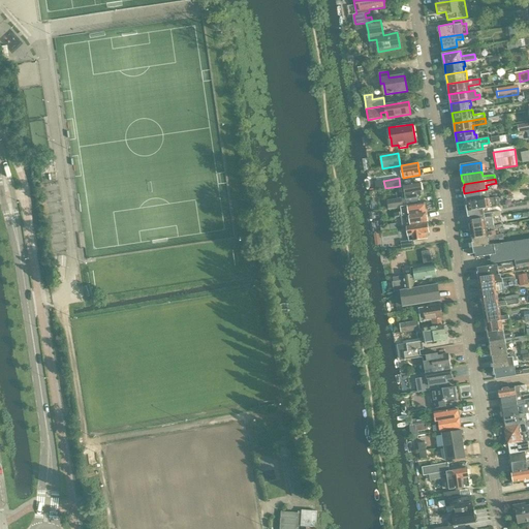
[(422,193),(423,192),(422,183),(403,185),(406,199),(407,204),(417,203),(417,198),(421,197),(422,196),(422,193)]
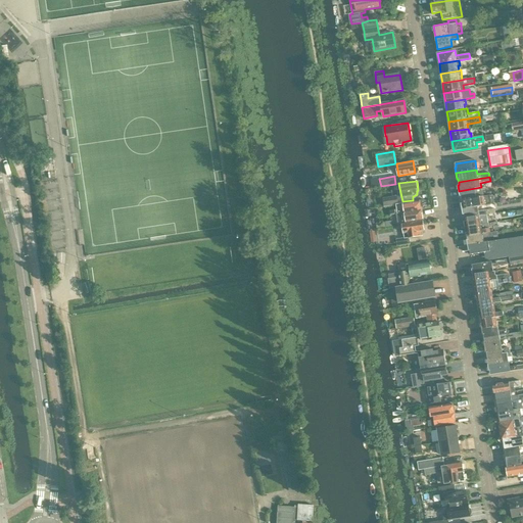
[(482,192),(481,187),(459,191),(460,197),(461,196),(462,200),(483,196),(482,192)]
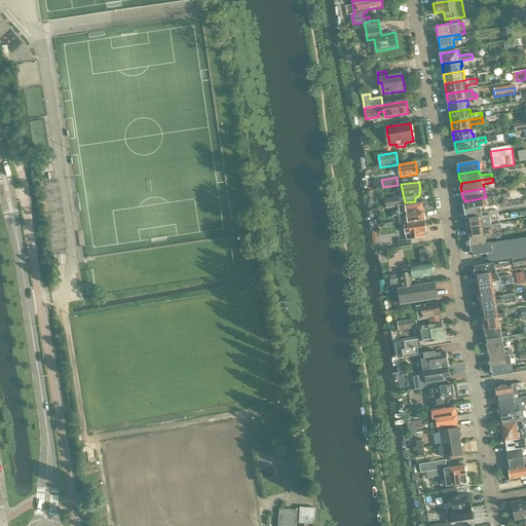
[(386,208),(399,205),(401,205),(399,197),(385,199),(386,208)]
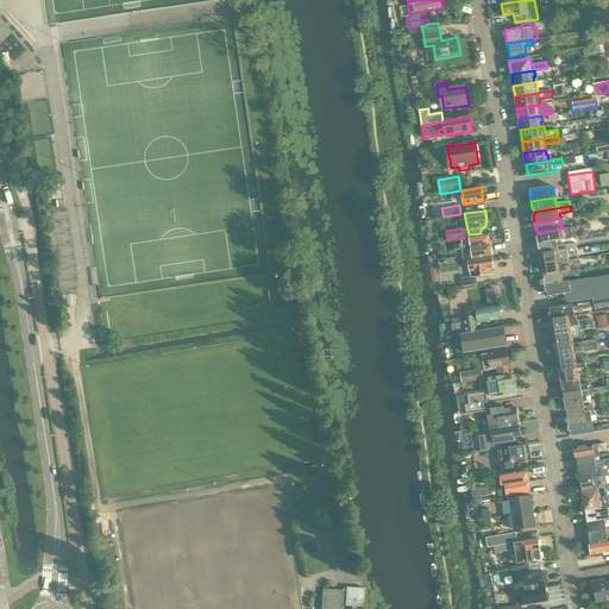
[(537,237),(538,244),(556,240),(572,238),(571,228),(563,230),(563,228),(538,233),(538,237),(537,237)]
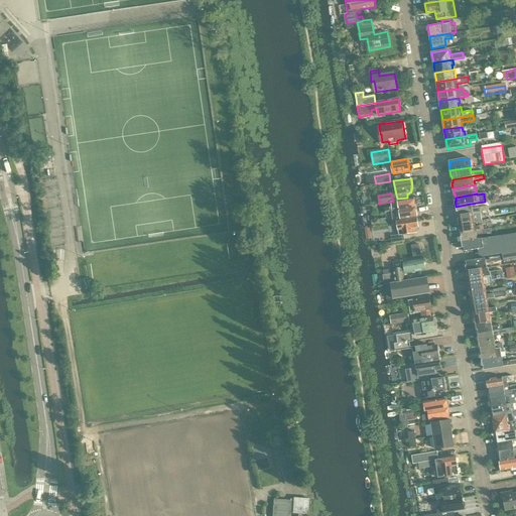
[(385,208),(385,212),(391,211),(415,207),(414,198),(393,202),(391,202),(392,207),(385,208)]
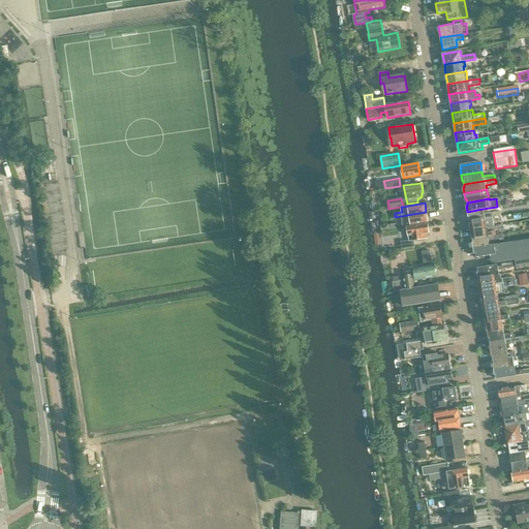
[(469,217),(470,220),(492,217),(501,215),(500,211),(491,212),(484,214),(483,209),(467,212),(468,217),(469,217)]
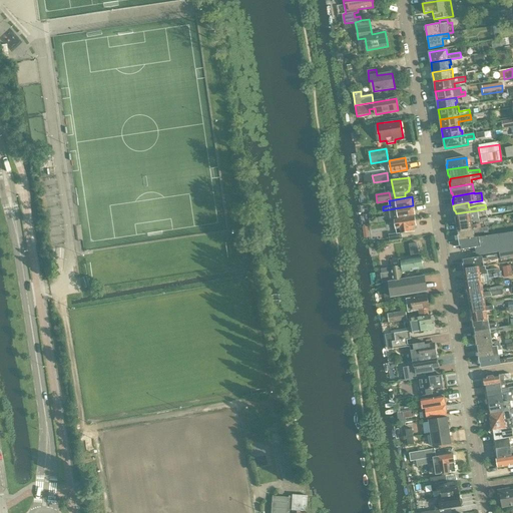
[(391,218),(399,217),(415,215),(413,205),(389,209),(391,218)]
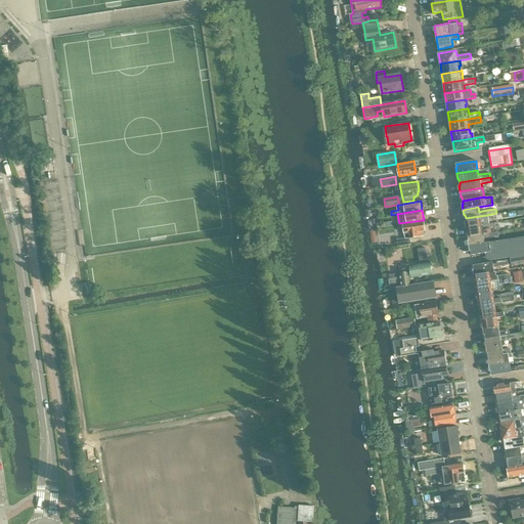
[(465,222),(466,227),(489,224),(487,215),(466,218),(466,222),(465,222)]
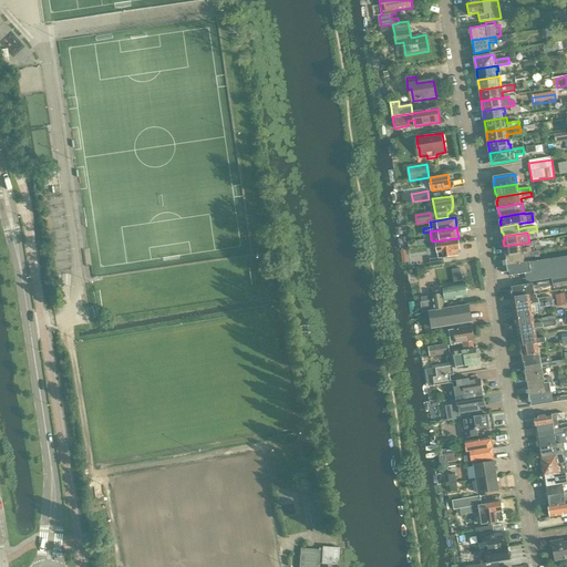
[(457,256),(457,250),(460,249),(459,240),(436,244),(439,256),(429,257),(430,265),(444,263),(444,258),(457,256)]
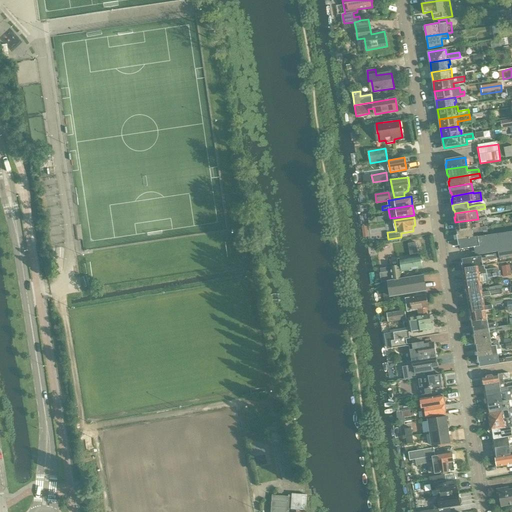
[(457,228),(457,231),(479,228),(478,219),(455,222),(456,228),(457,228)]
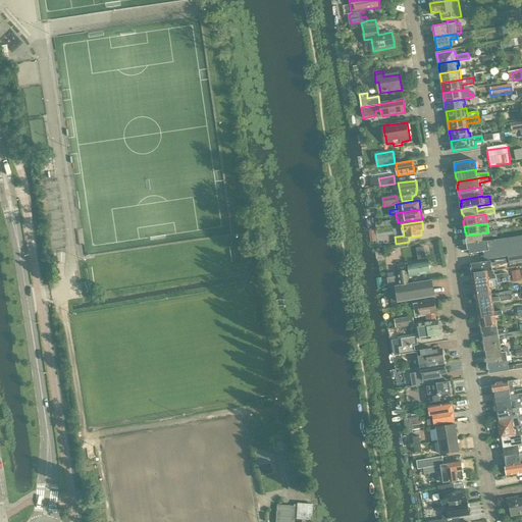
[(466,240),(467,245),(487,242),(482,242),(481,238),(489,237),(488,232),(466,236),(467,240),(466,240)]
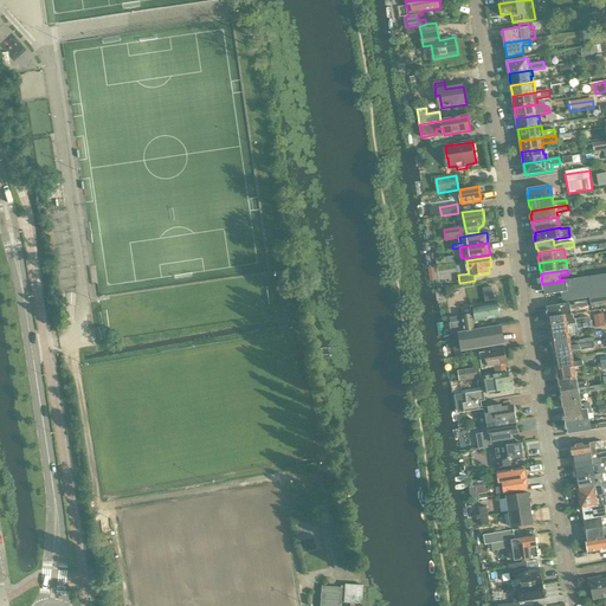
[(605,274),(566,281),(542,284),(542,291),(545,290),(545,295),(562,292),(563,302),(590,298),(590,300),(605,296),(605,274)]
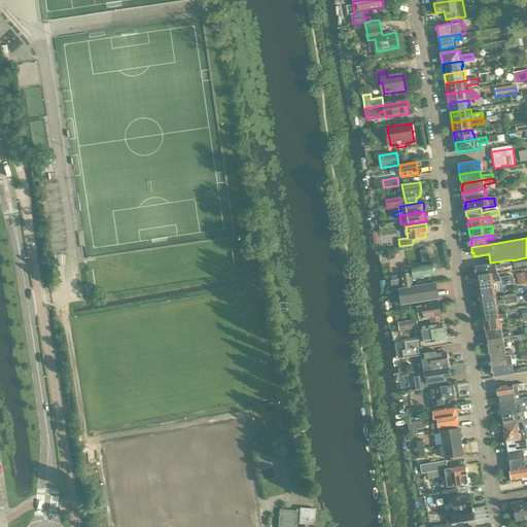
[(526,264),(526,257),(513,260),(514,267),(526,264)]
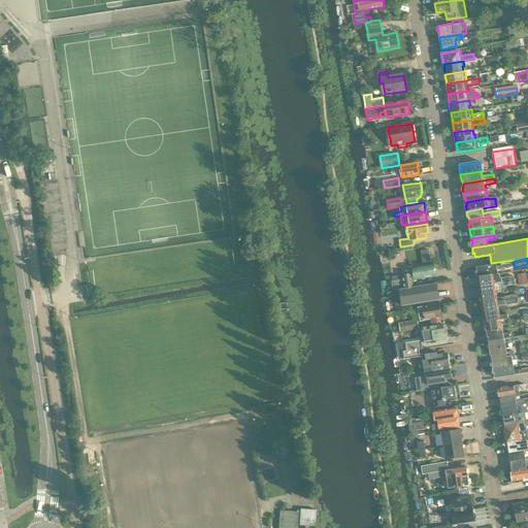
[(496,264),(476,267),(477,271),(476,271),(476,277),(497,274),(498,273),(497,268),(503,267),(503,269),(513,267),(512,262),(496,265),(496,264)]
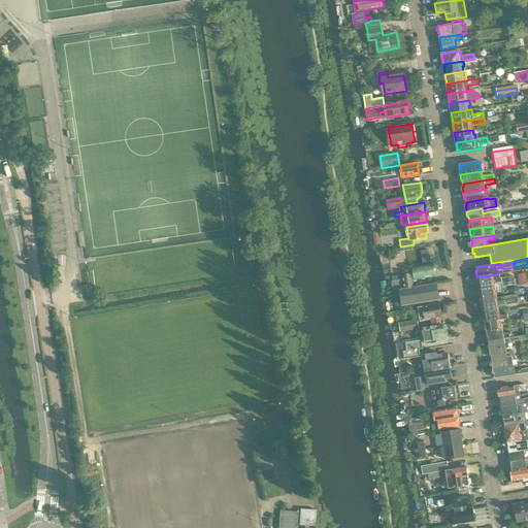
[(403,281),(392,282),(394,292),(400,291),(414,288),(413,281),(419,279),(435,276),(433,264),(410,268),(411,274),(403,276),(403,281)]
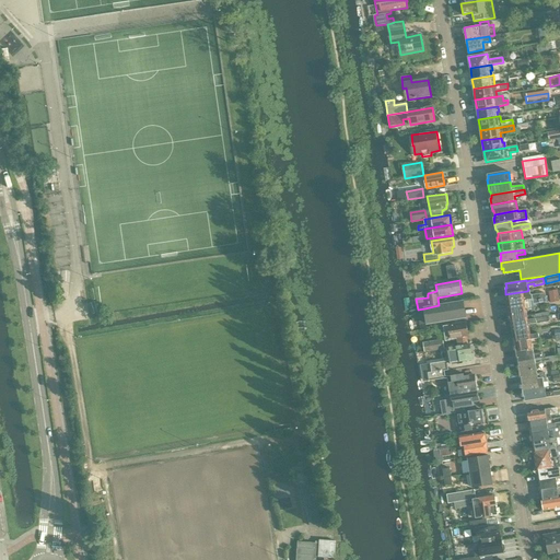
[(509,300),(509,304),(539,299),(545,298),(545,293),(539,294),(528,295),(527,291),(505,294),(506,300),(509,300)]
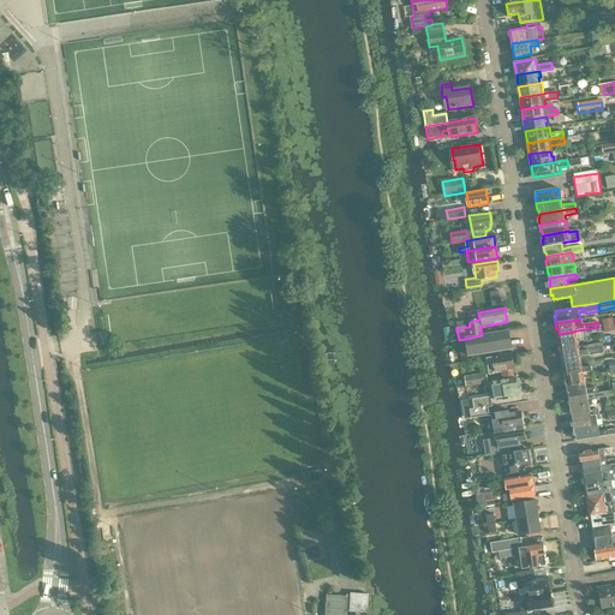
[(559,338),(559,344),(578,341),(586,340),(586,334),(593,333),(599,332),(598,327),(592,328),(559,334),(560,338),(559,338)]
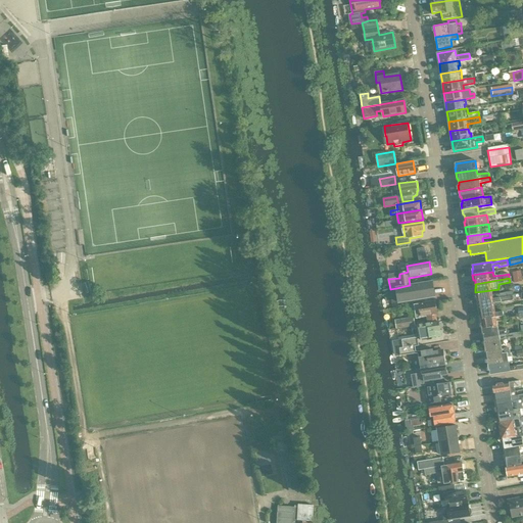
[(410,285),(396,288),(398,302),(435,297),(432,282),(410,285)]
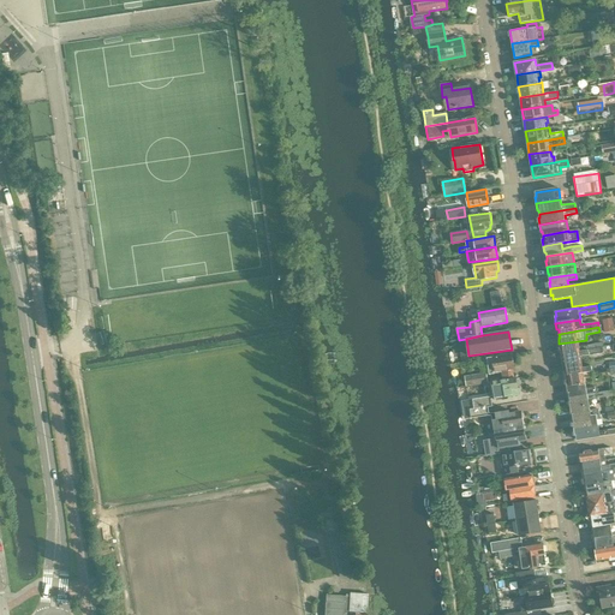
[(561,351),(562,354),(602,348),(602,344),(579,347),(578,341),(559,344),(560,351),(561,351)]
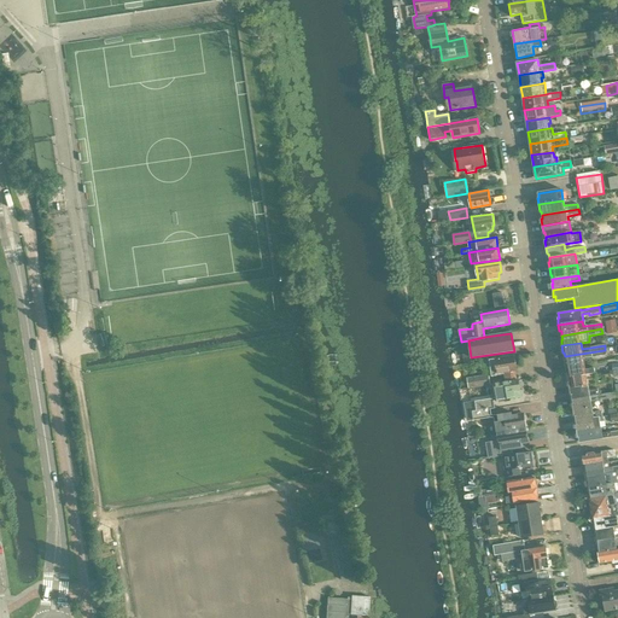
[(564,361),(565,367),(584,365),(583,359),(606,355),(605,350),(565,356),(566,361),(564,361)]
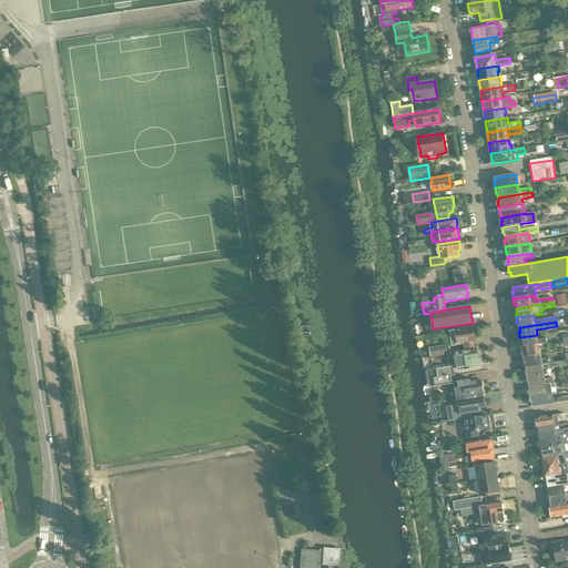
[(476,341),(474,327),(450,332),(453,346),(464,344),(464,343),(466,352),(475,350),(474,341),(476,341)]
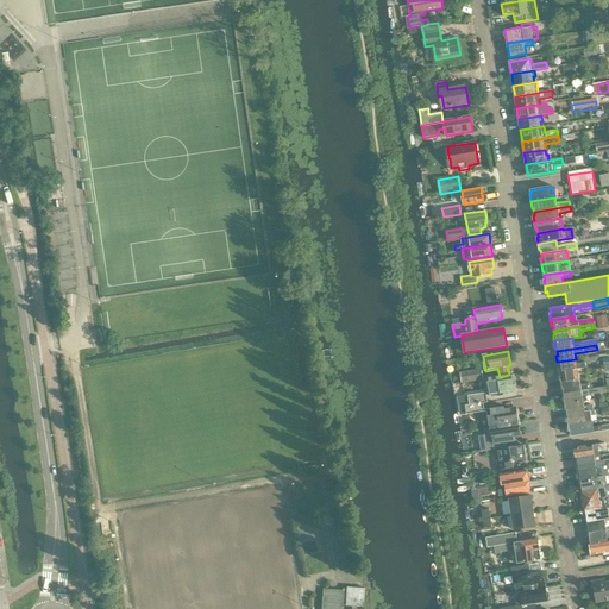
[(560,369),(560,372),(586,368),(585,363),(577,364),(576,359),(557,362),(558,369),(560,369)]
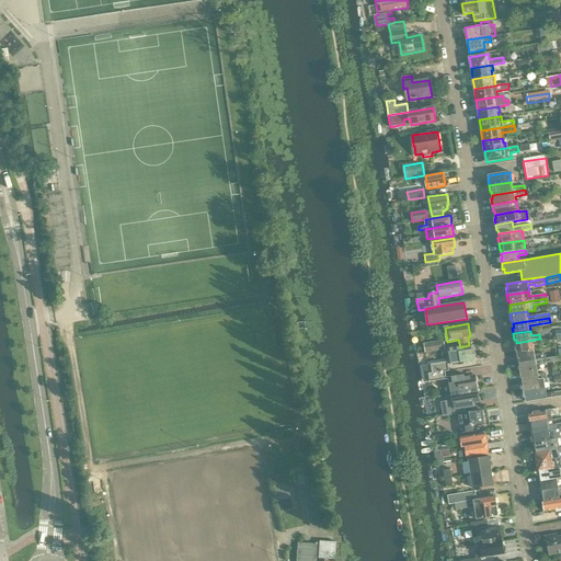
[(515,347),(516,353),(534,350),(533,345),(540,344),(540,339),(516,343),(517,347),(515,347)]
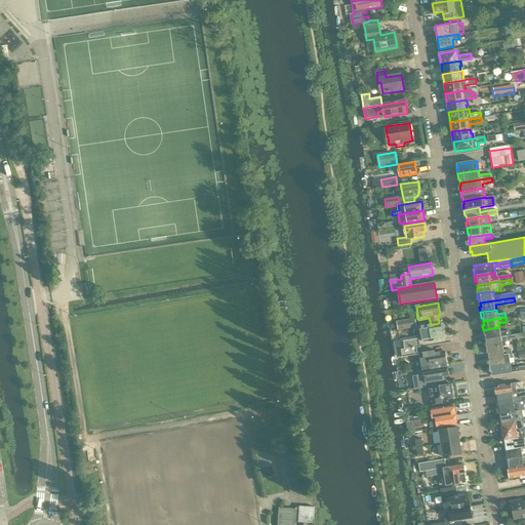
[(397,322),(398,330),(416,327),(415,319),(397,322)]
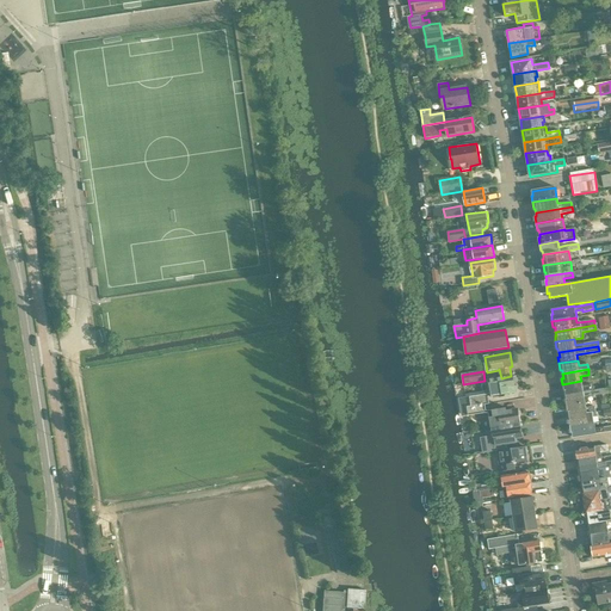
[(491,396),(491,397),(516,393),(514,384),(517,383),(516,378),(513,378),(513,376),(487,381),(489,394),(491,396)]
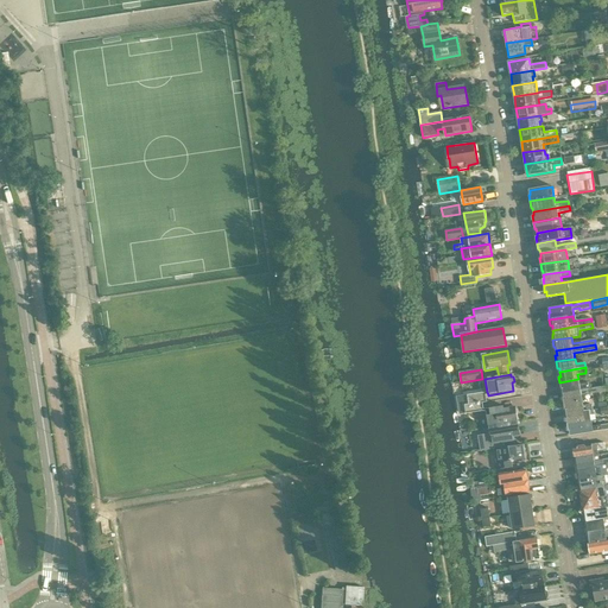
[(562,388),(563,393),(589,388),(589,384),(580,385),(578,379),(559,382),(561,390),(562,388)]
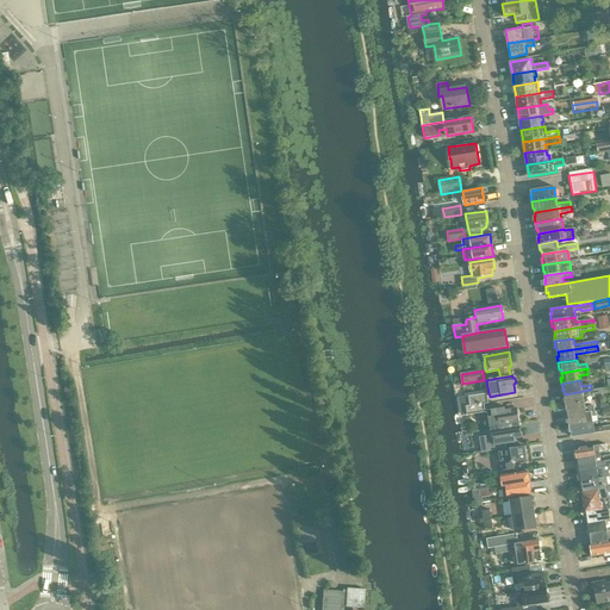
[(564,398),(565,405),(584,402),(583,397),(607,392),(605,387),(591,390),(565,394),(566,398),(564,398)]
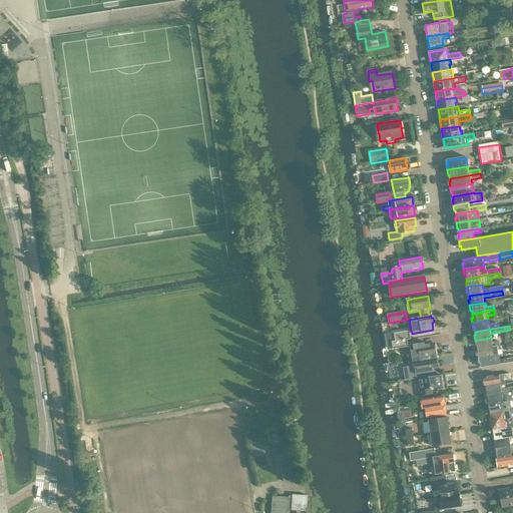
[(391,334),(392,343),(407,341),(407,340),(411,339),(410,334),(412,333),(411,331),(391,334)]
